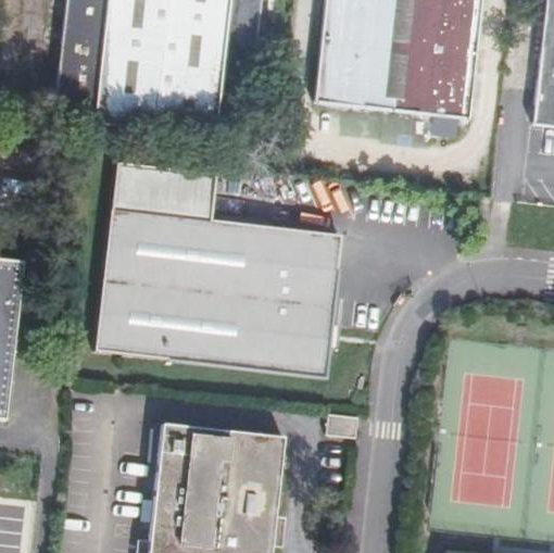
[(66,0),(54,117),(246,137),(260,0),(66,0)]
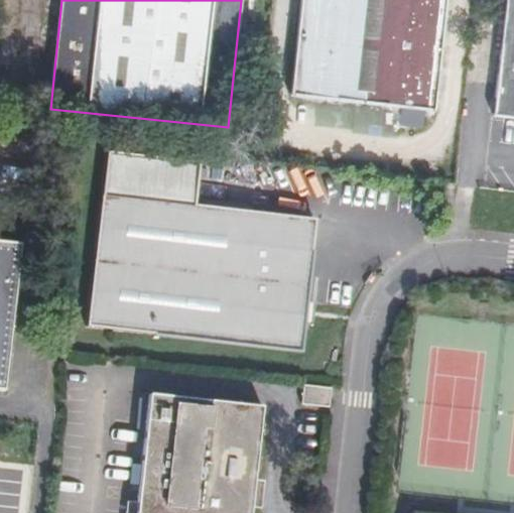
[(301,0),(291,92),(434,108),(445,0),(301,0)]
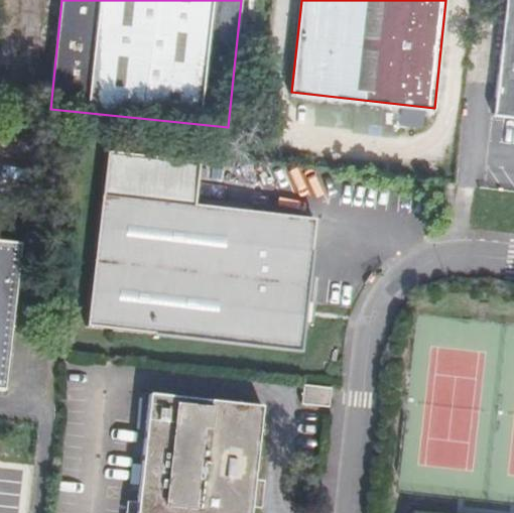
[(510,0),(498,112),(513,113),(513,0),(510,0)]
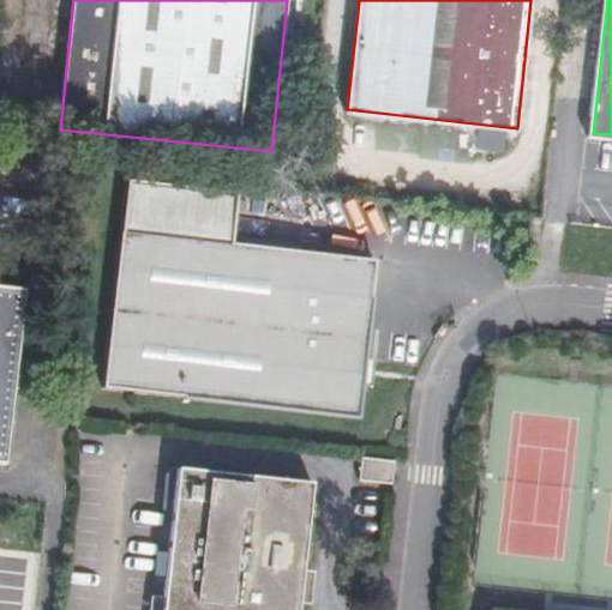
[(237,192),(130,181),(109,384),(359,408),(372,259),(232,246),(237,192)]
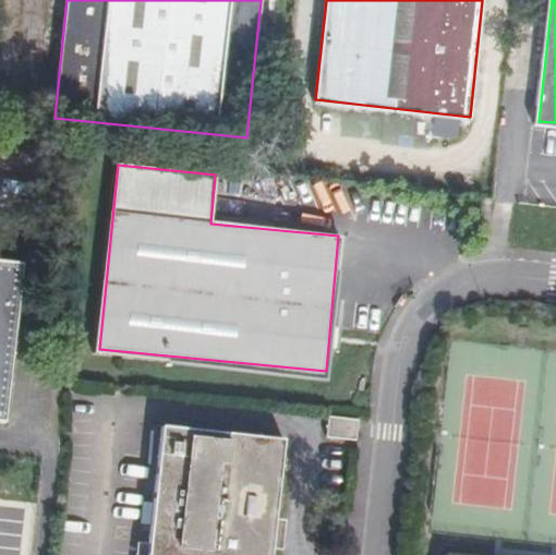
[(20,262),(0,260),(0,419),(3,419),(20,262)]
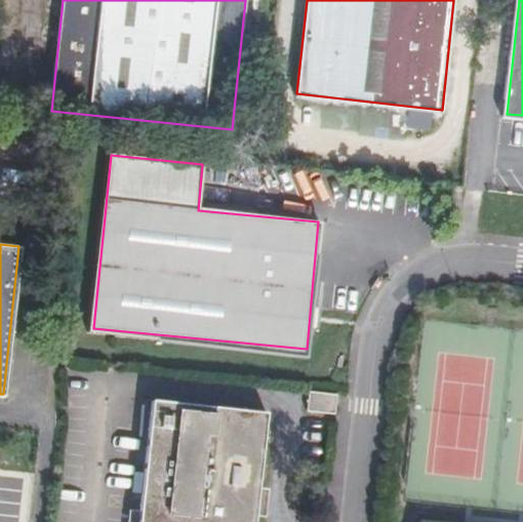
[(335,392),(308,390),(306,407),(333,410),(335,392)]
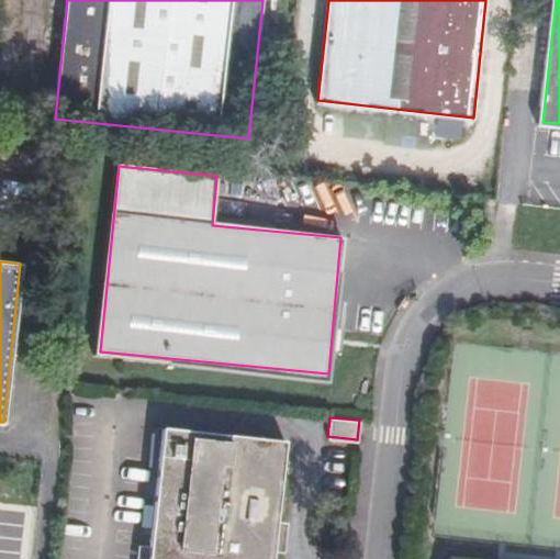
[(284,439),(163,426),(148,558),(272,558),(275,546),(277,515),(284,439)]
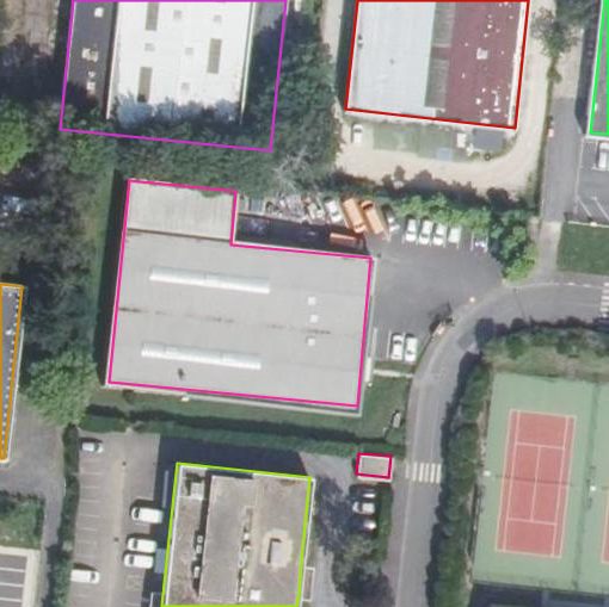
[(317,561),(301,559),(299,593),(313,594),(317,561)]
